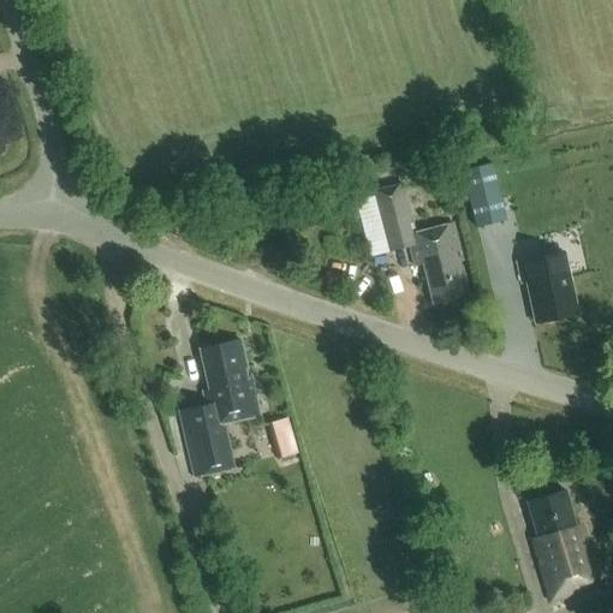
[(493,161),(464,168),(477,224),(478,226),(507,219),(493,161)]
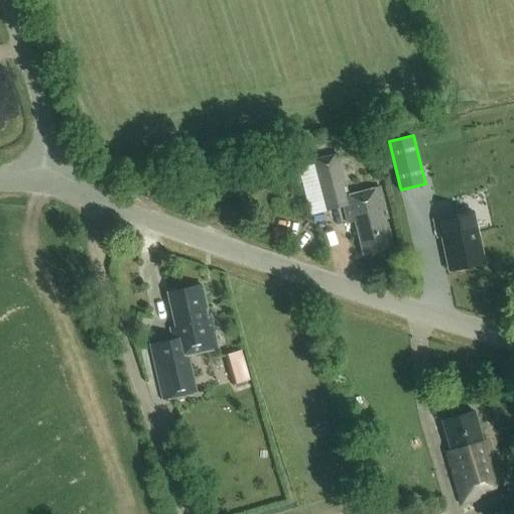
[(349,222),(356,220),(364,253),(394,245),(388,223),(385,224),(384,220),(389,218),(381,186),(349,195),(339,153),(312,160),(325,208),(344,203),(349,222)]
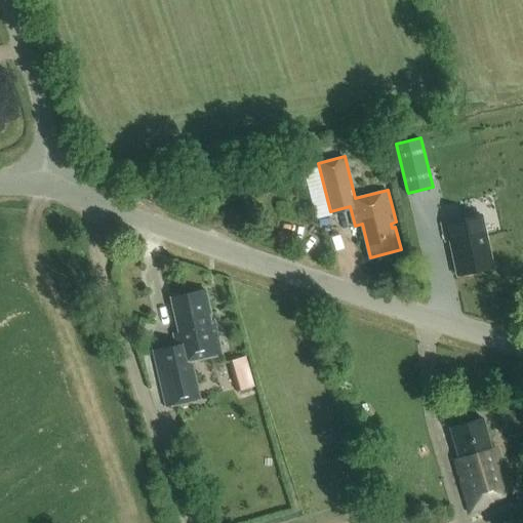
[(453,229),(461,264),(495,255),(483,204),(445,213),(449,230),(453,229)]
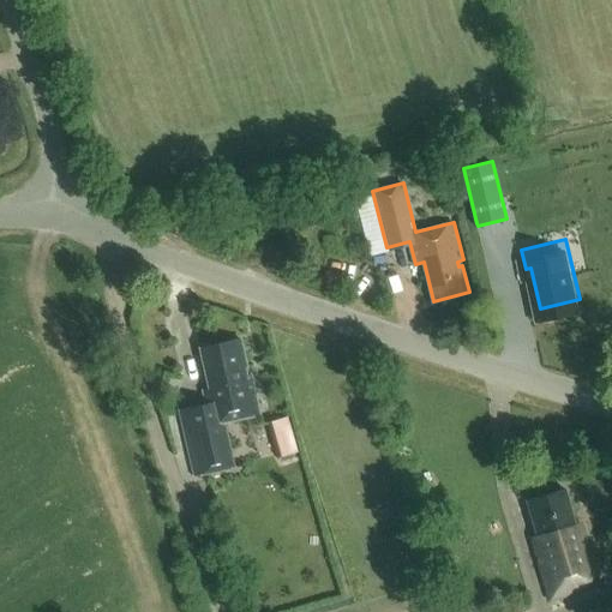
[(208,405),(180,411),(196,475),(234,467),(225,423),(261,414),(251,373),(249,375),(241,340),(201,348),(210,389),(204,390),(208,405)]
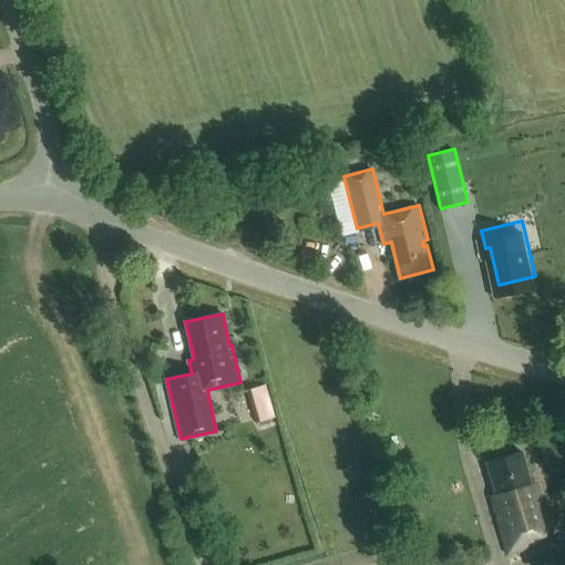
[(276,417),(267,384),(249,389),(258,421),(276,417)]
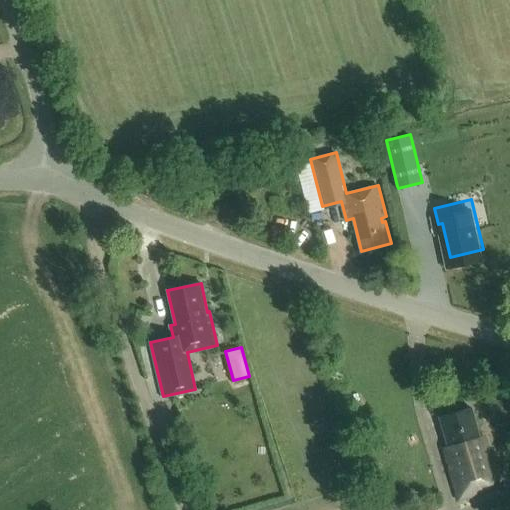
[(490,387),(495,400),(509,395),(509,392),(506,382),(490,387)]
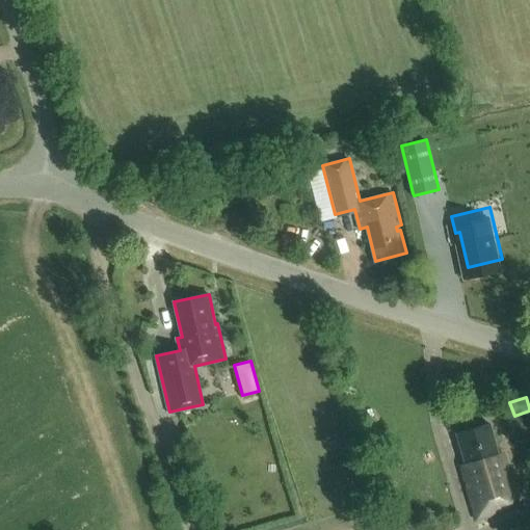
[(477,519),(522,505),(514,479),(511,480),(503,452),(499,453),(491,423),(456,433),(466,464),(461,466),(477,519)]
